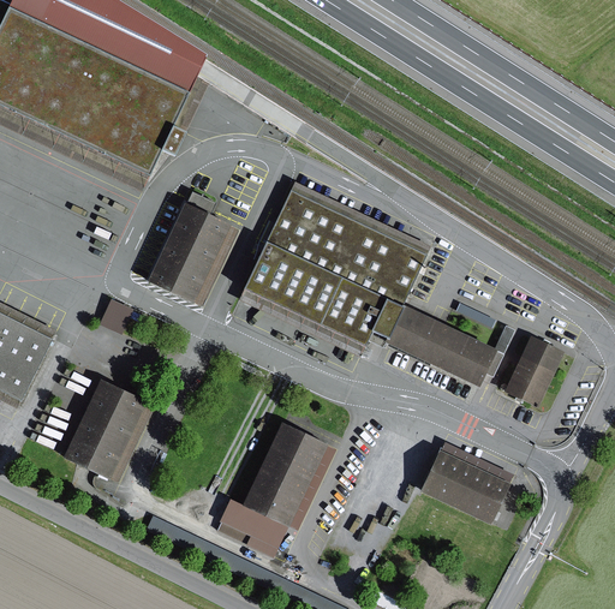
[(9,7),(0,25),(0,107),(145,174),(185,90),(9,7)]
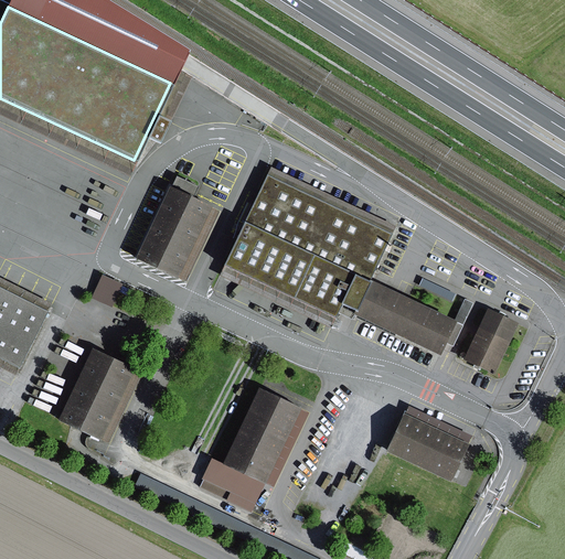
[(395,225),(270,165),(223,264),(336,318),(342,303),(354,310),(353,313),(440,355),(457,320),(370,278),(395,225)]
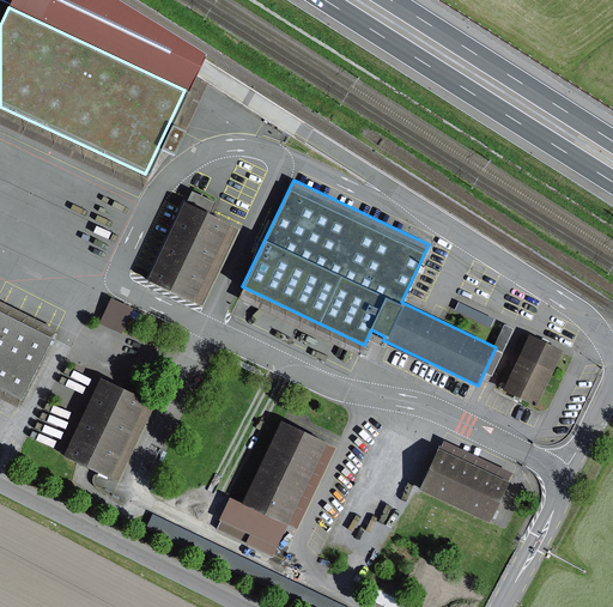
[(186,200),(149,279),(194,302),(232,222),(186,200)]
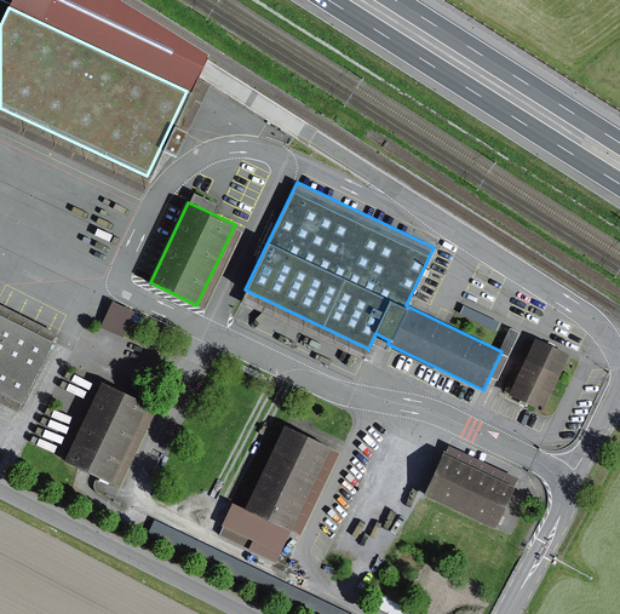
[(127,332),(138,307),(114,297),(103,322),(127,332)]
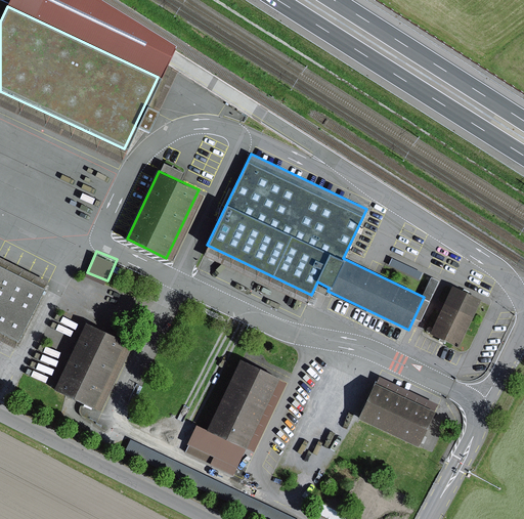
[(422,273),(425,268),(394,255),(392,260),(422,273)]
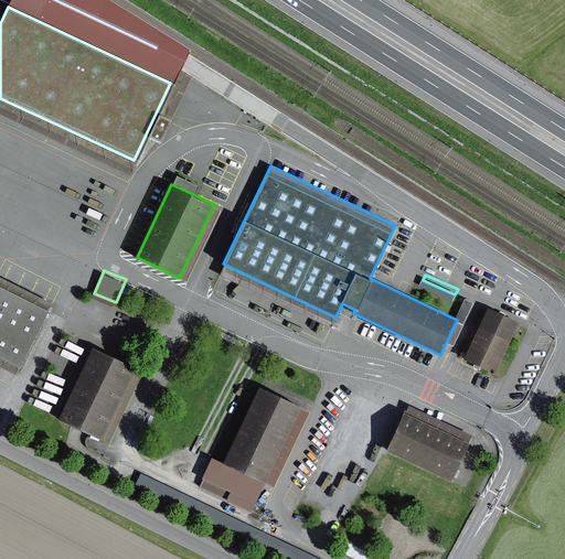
[(0,367),(18,376),(51,303),(0,279),(0,367)]
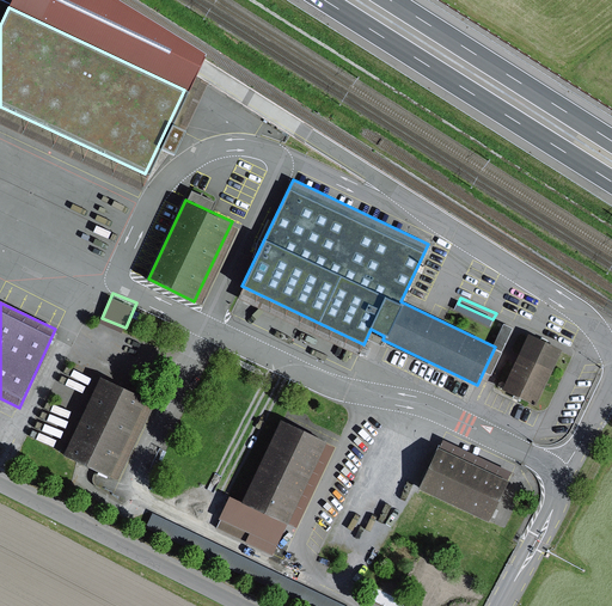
[(528,334),(502,390),(536,405),(562,349),(528,334)]
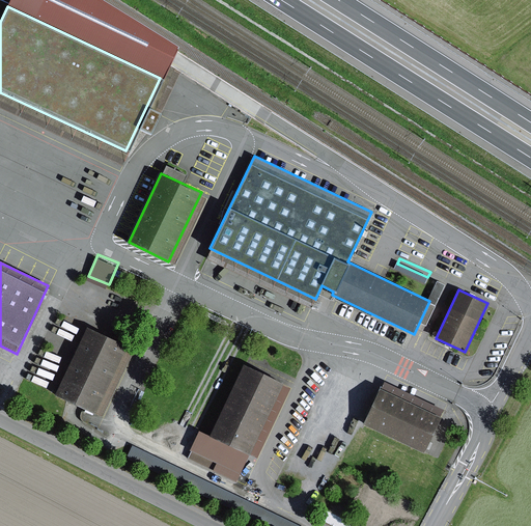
[(57,396),(99,414),(130,345),(89,327),(57,396)]
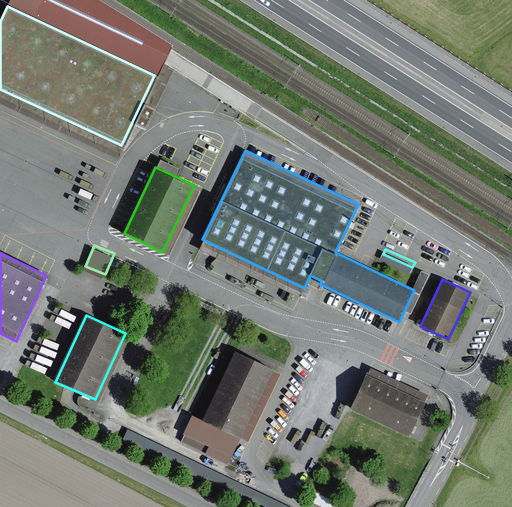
[(275,367),(237,349),(194,441),(232,459),(275,367)]
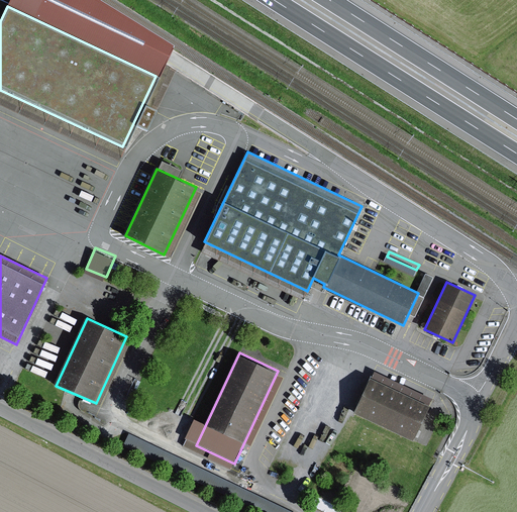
[(353,413),(415,441),(431,407),(370,379),(353,413)]
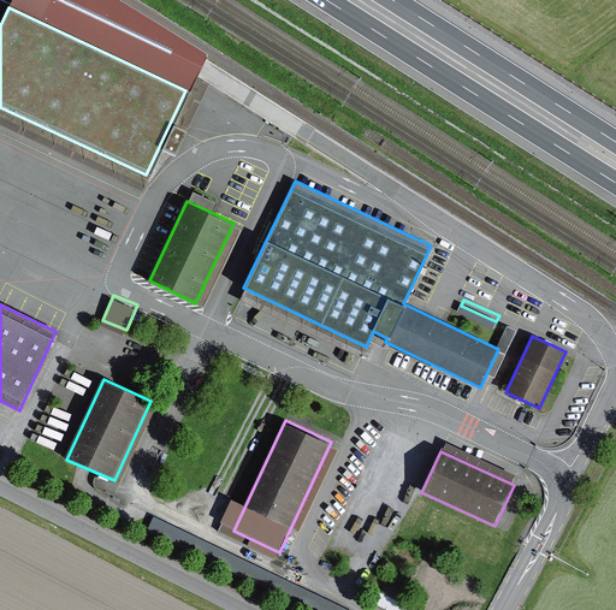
[(348,521),(341,543),(348,545),(356,523),(348,521)]
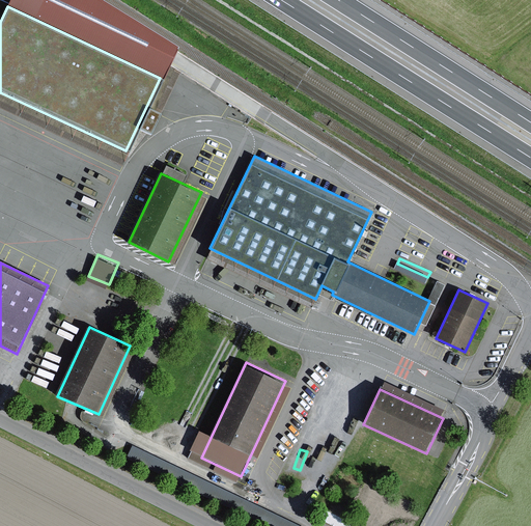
[(307,473),(312,455),(306,454),(302,472),(307,473)]
